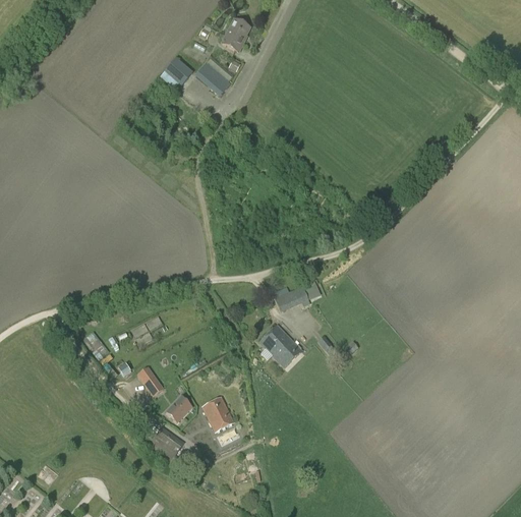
[(238,51),(245,38),(243,37),(249,25),(234,18),(222,43),(238,51)]
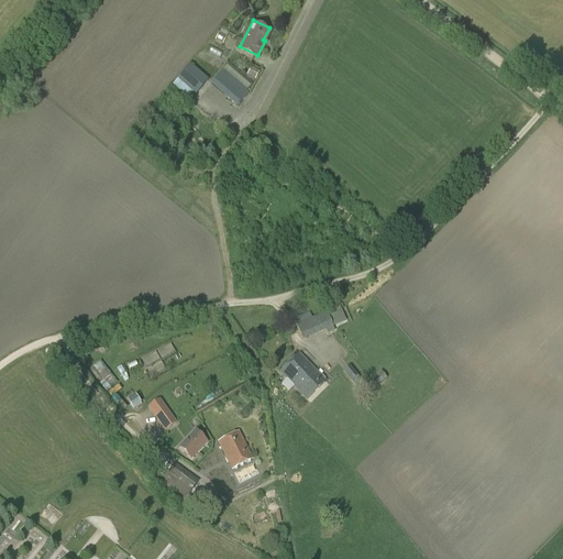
[(219,29),(214,36),(222,41),(227,33),(219,29)]
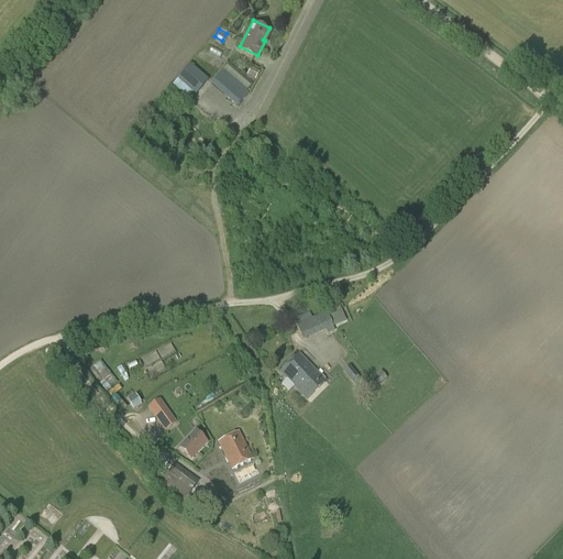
[(195,92),(208,76),(189,61),(176,76),(195,92)]
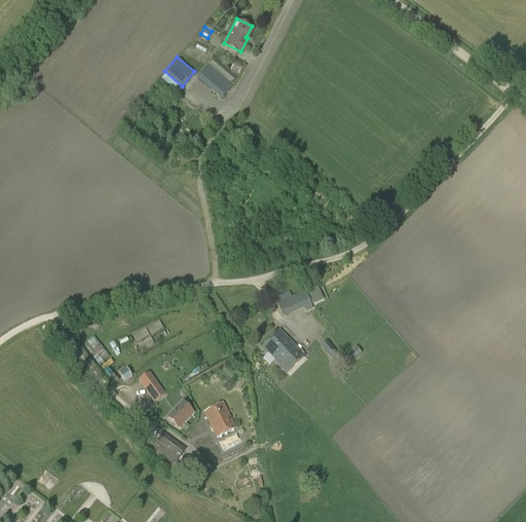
[(234,59),(230,67),(237,71),(241,64),(234,59)]
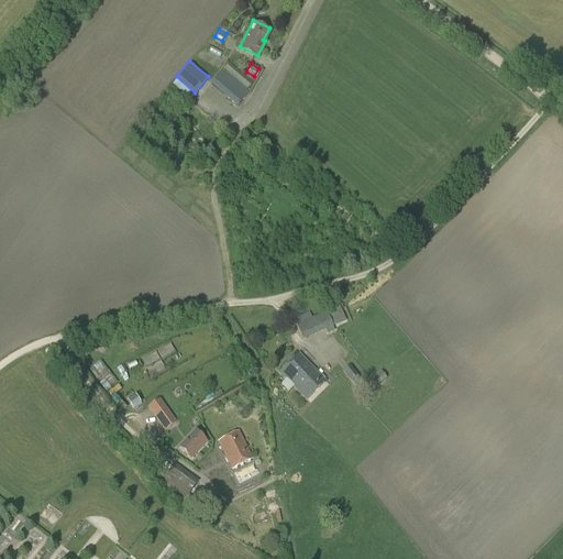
[(238,102),(249,89),(222,66),(210,80),(238,102)]
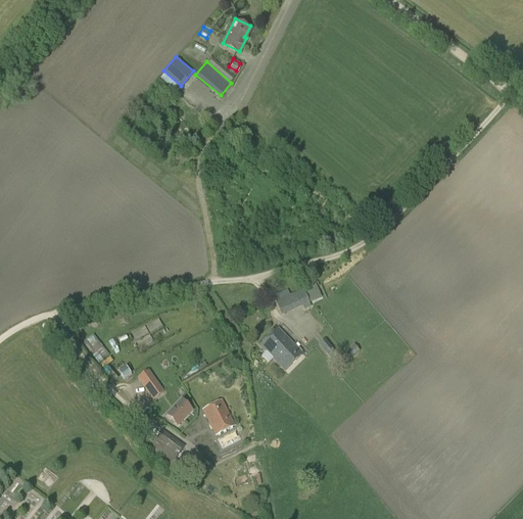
[(303,285),(310,299),(322,294),(316,280),(303,285)]
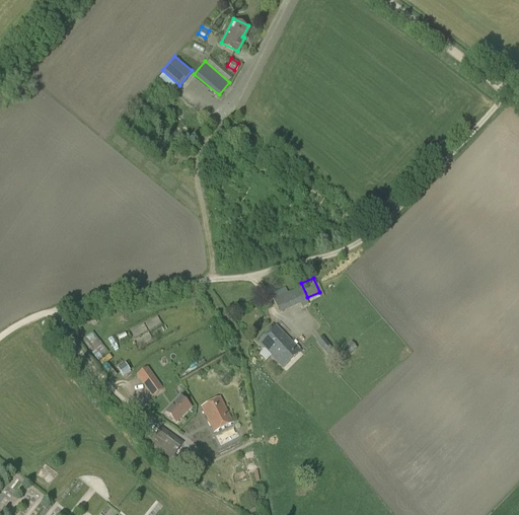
[(279,309),(306,297),(300,284),(273,295),(279,309)]
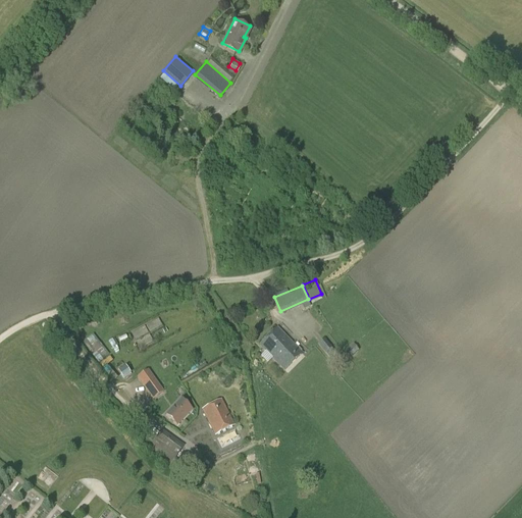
[(134,334),(148,328),(147,326),(161,321),(158,316),(146,321),(147,322),(132,329),(134,334)]
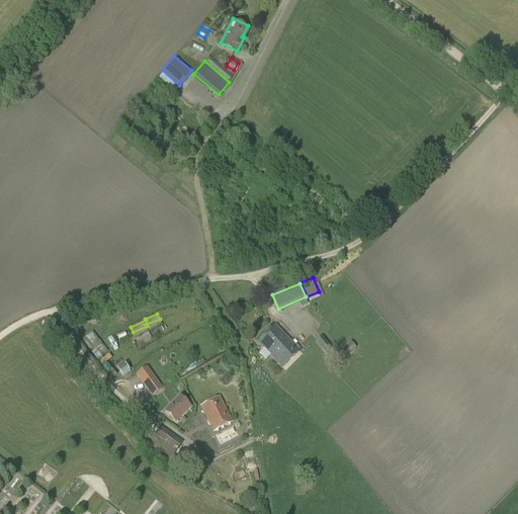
[(269,351),(286,334),(275,322),(258,339),(269,351)]
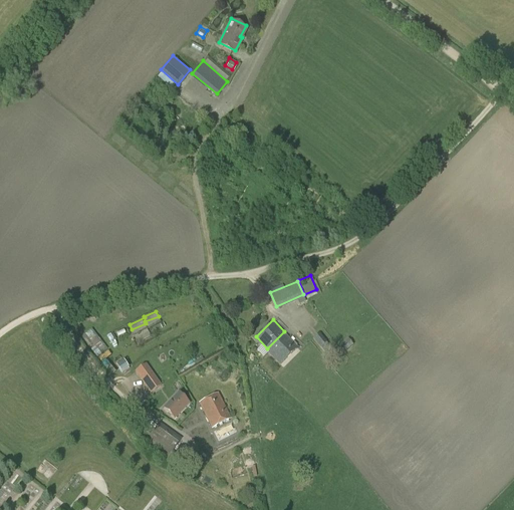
[(139,338),(151,331),(147,325),(135,332),(139,338)]
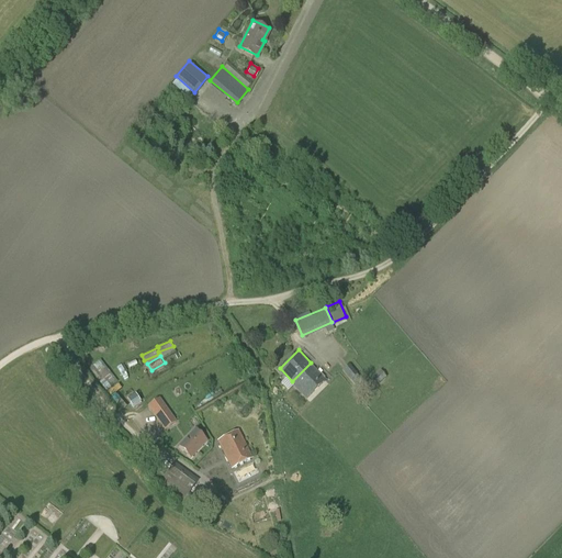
[(104,365),(99,358),(93,363),(99,369),(104,365)]
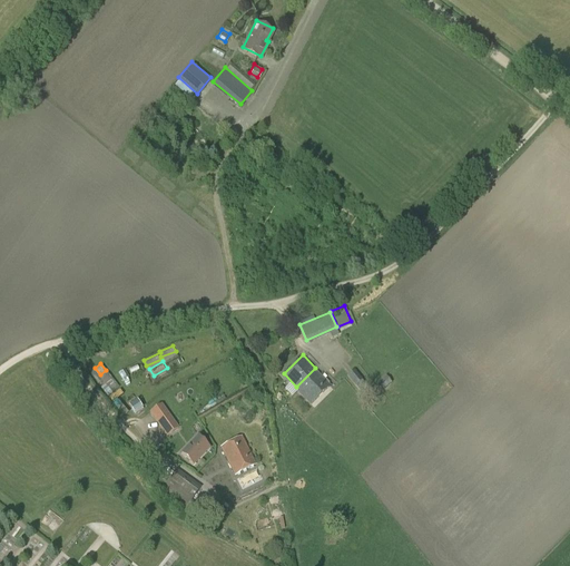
[(355,383),(363,377),(354,367),(346,372),(355,383)]
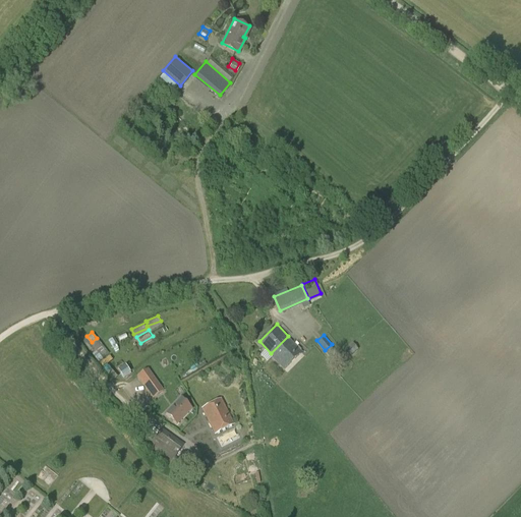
[(288,336),(271,353),(284,366),(301,349),(299,348),(301,346),(297,343),(296,344),(288,336)]
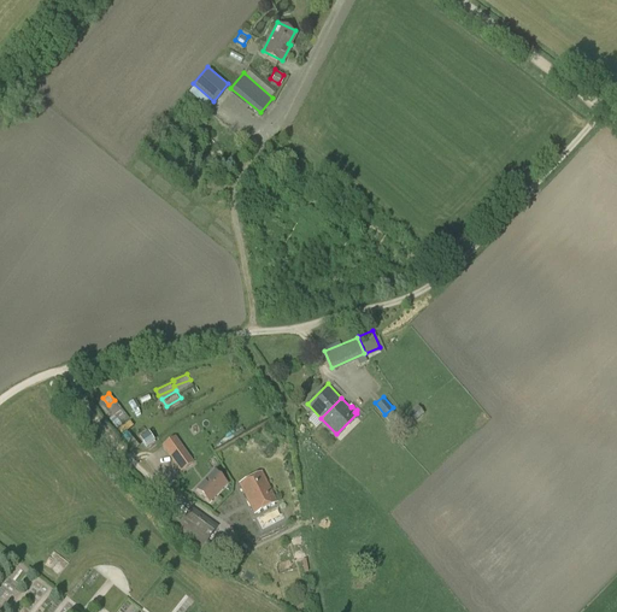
[(415,417),(424,409),(418,402),(409,410),(415,417)]
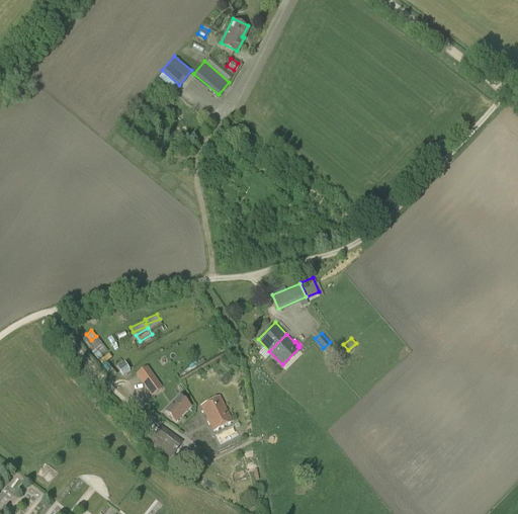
[(125,359),(117,364),(121,372),(130,367),(125,359)]
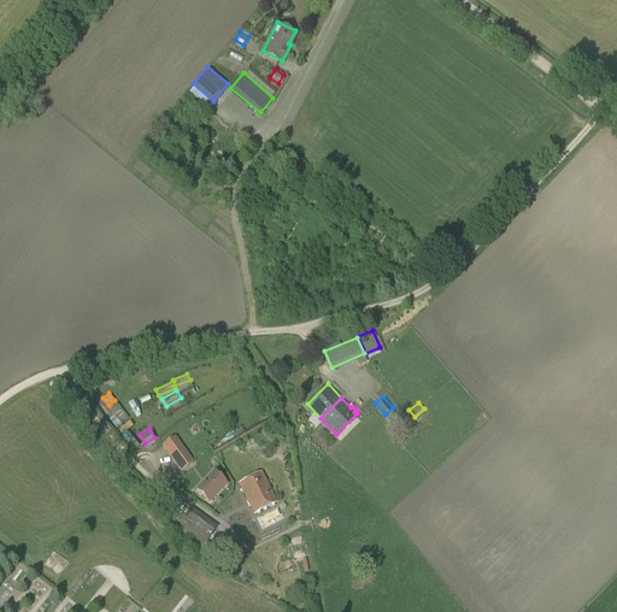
[(174,433),(162,442),(180,469),(193,459),(175,433),(174,433)]
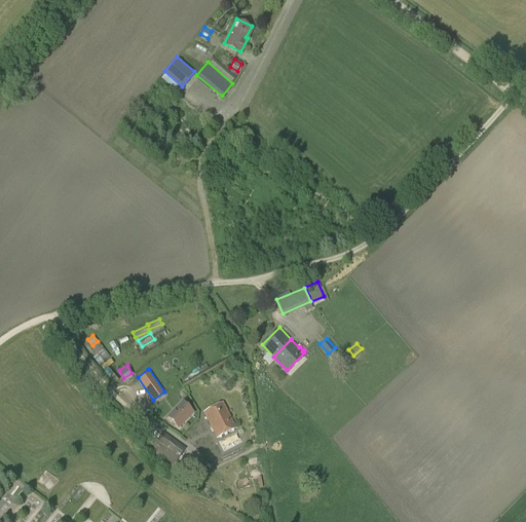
[(179,424),(193,409),(182,399),(167,414),(179,424)]
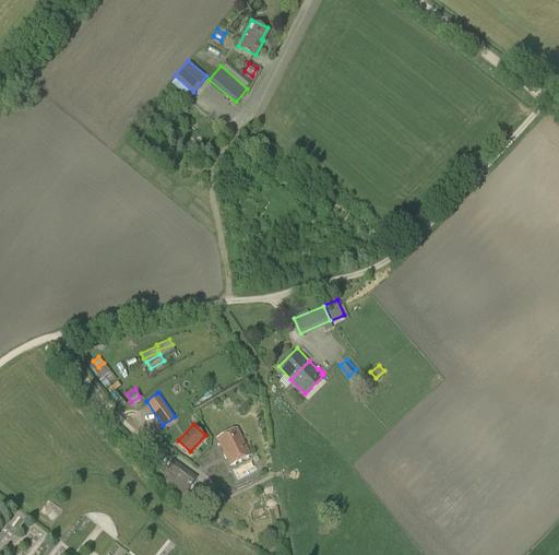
[(230,462),(250,452),(237,425),(216,436),(230,462)]
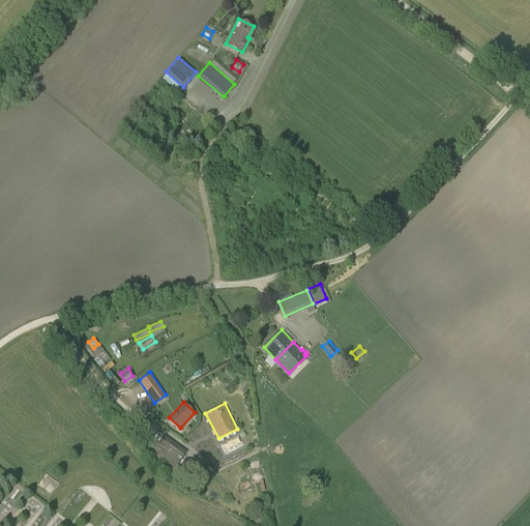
[(176,463),(186,449),(164,434),(154,447),(176,463)]
